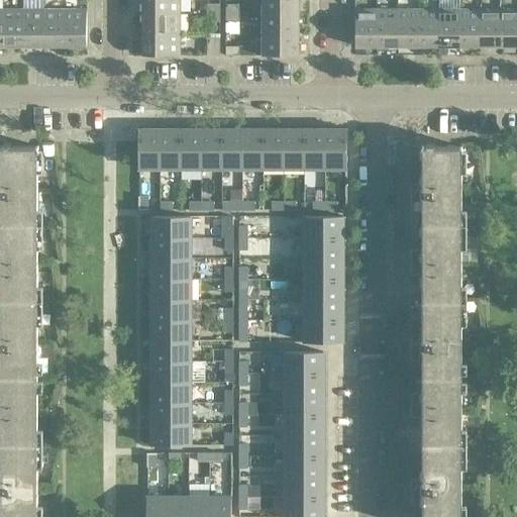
[(142,0),(143,11),(180,11),(179,0),(142,0)]
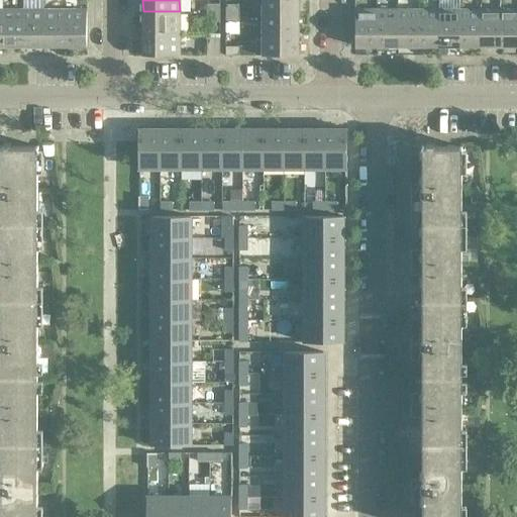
[(262,0),(263,11),(299,11),(298,0),(262,0)]
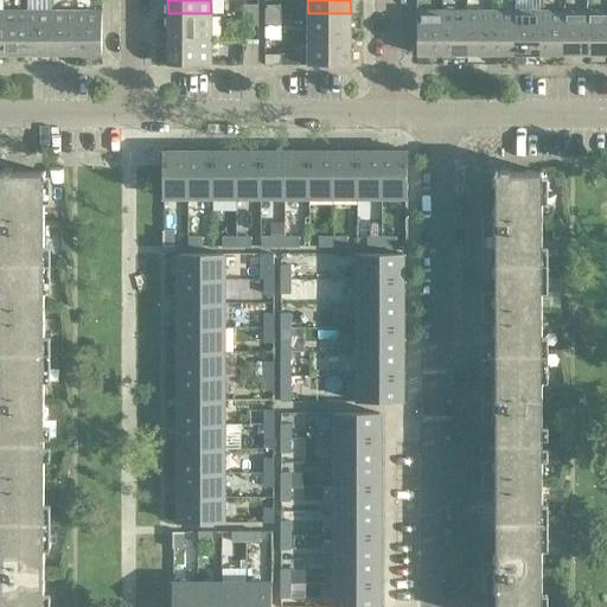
[(243,4),(243,14),(259,14),(259,4),(243,4)]
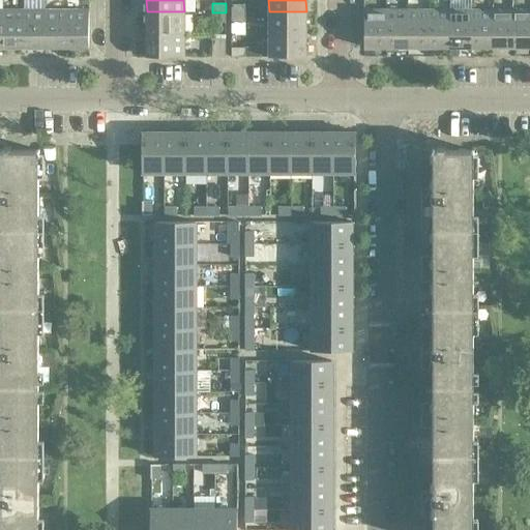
[(232,3),(232,12),(245,12),(245,3),(232,3)]
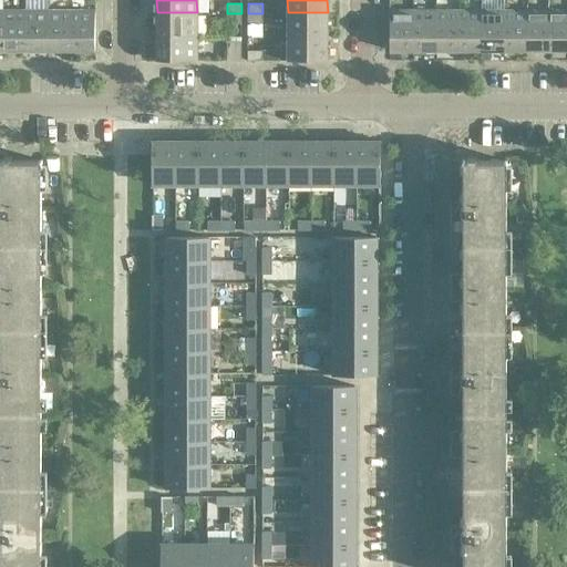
[(3,10),(3,50),(26,50),(26,10),(3,10)]
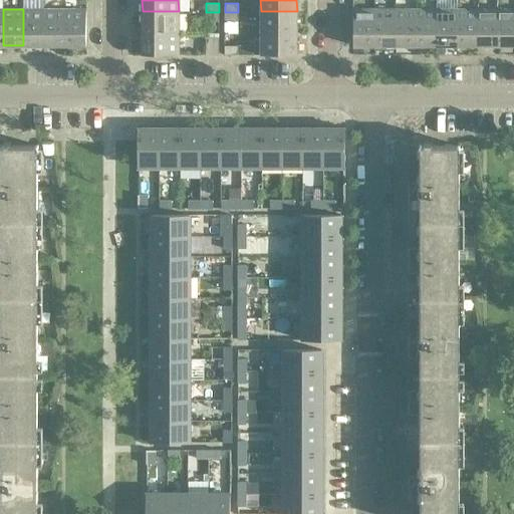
[(23,9),(23,45),(43,45),(43,9),(23,9)]
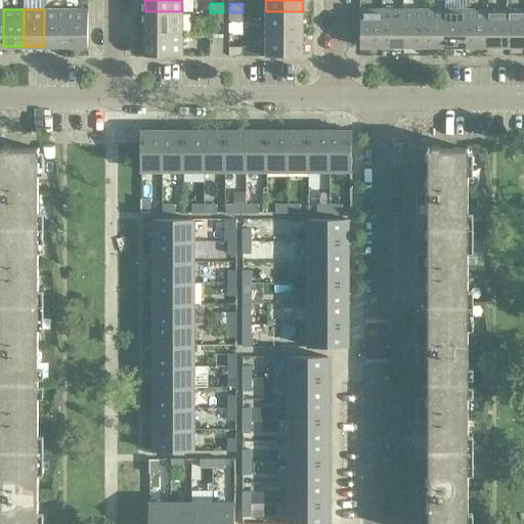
[(44,9),(44,46),(66,46),(66,9),(44,9)]
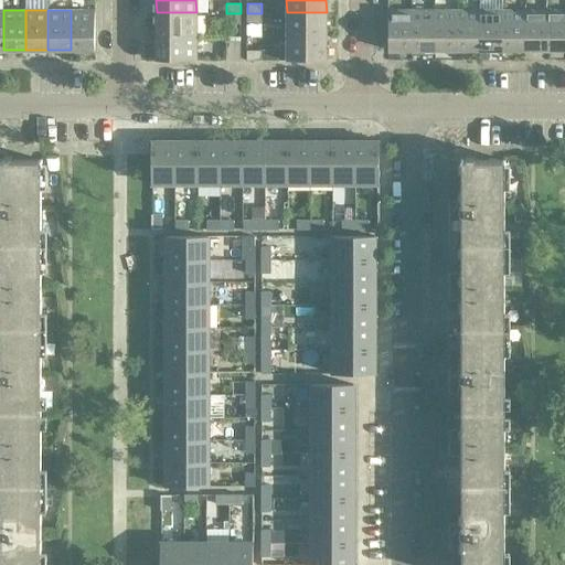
[(71,10),(71,50),(95,50),(95,10),(71,10)]
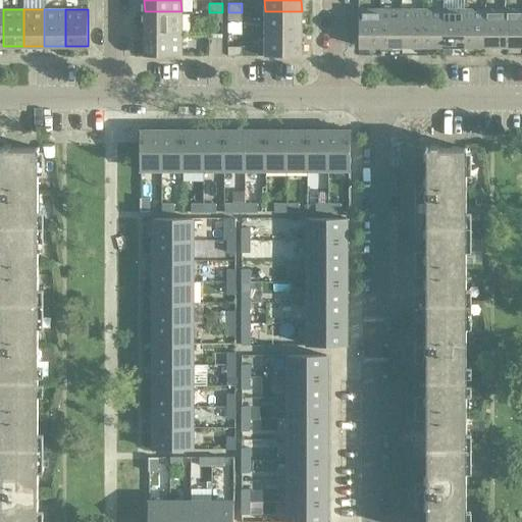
[(380,9),(359,9),(359,46),(380,46),(380,9)]
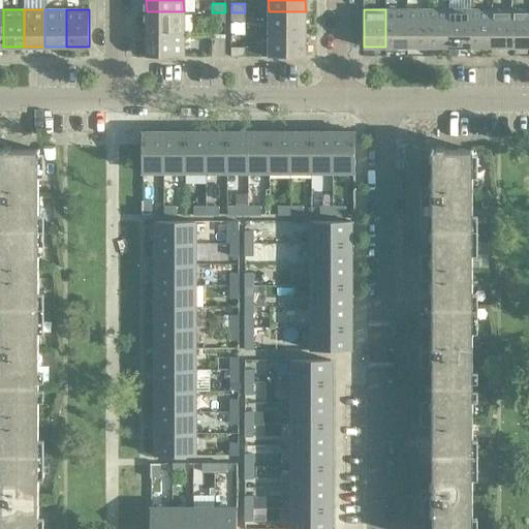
[(385,9),(385,47),(406,47),(406,9),(385,9)]
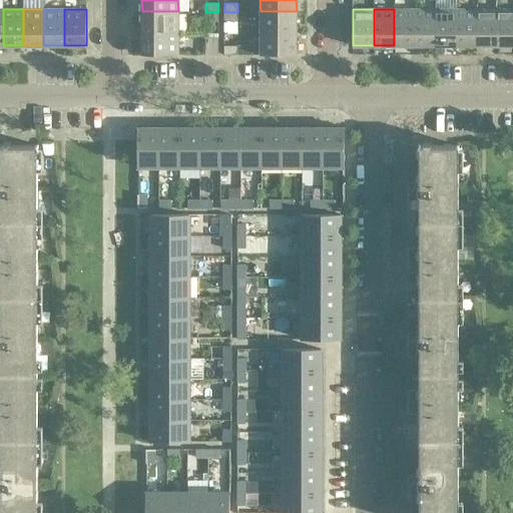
[(394,9),(394,45),(415,45),(415,9),(394,9)]
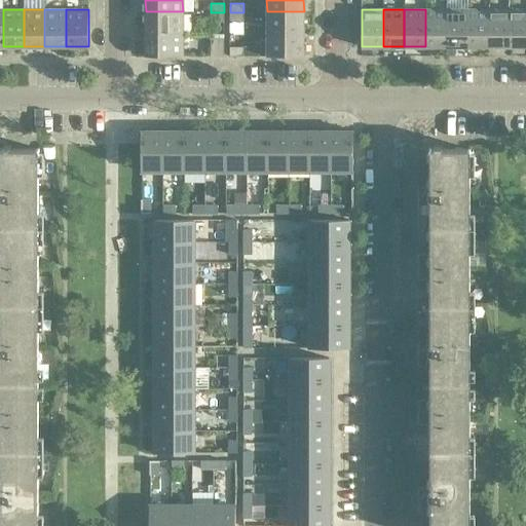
[(425,9),(425,46),(447,46),(447,9),(425,9)]
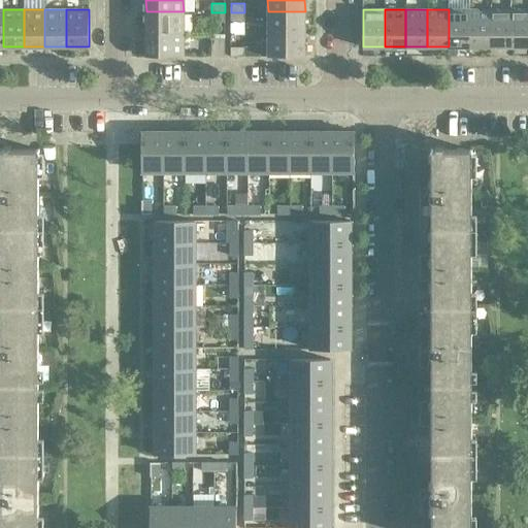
[(449,9),(449,46),(469,46),(469,9),(449,9)]
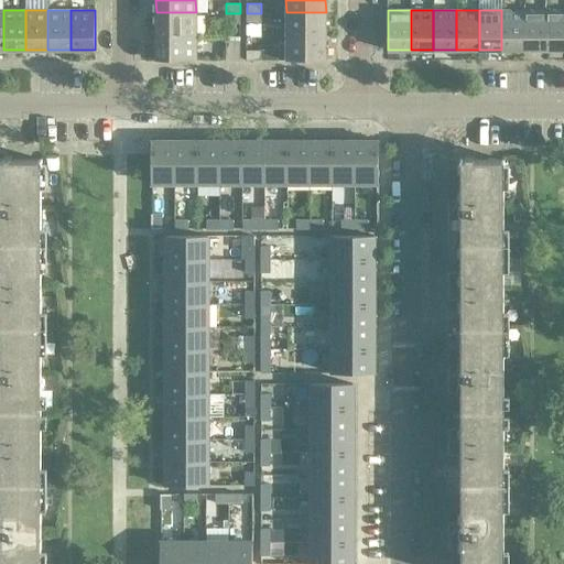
[(501,10),(501,50),(524,50),(524,10),(501,10)]
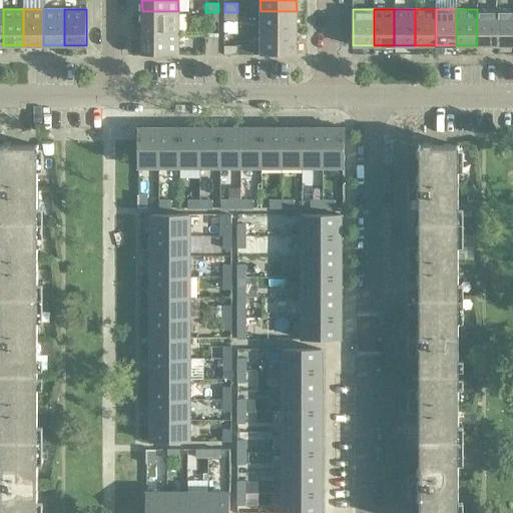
[(477,9),(477,45),(498,45),(498,9),(477,9)]
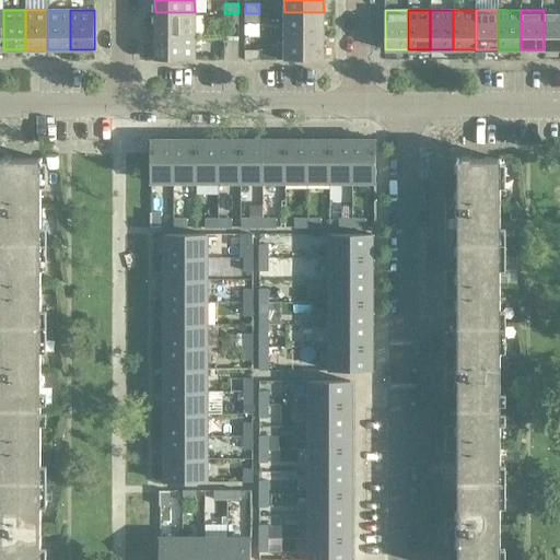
[(559,10),(544,10),(544,49),(559,49),(559,10)]
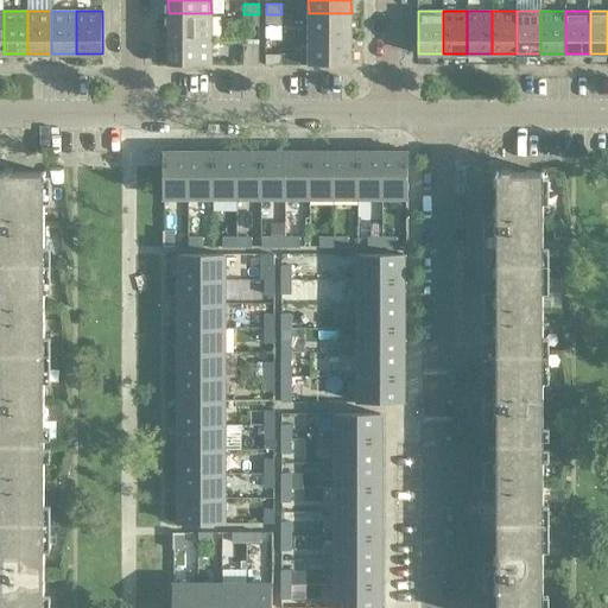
[(169,13),(169,38),(211,38),(211,13),(169,13)]
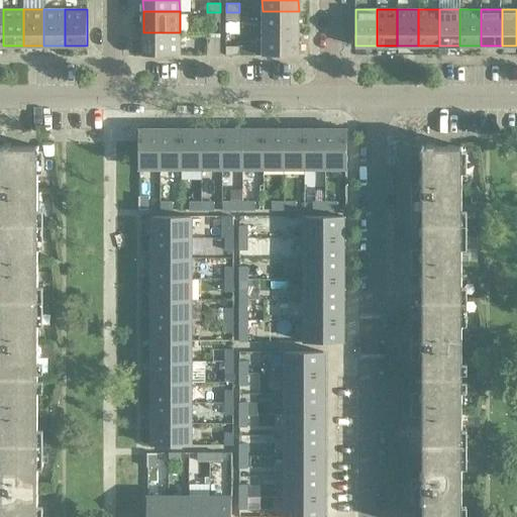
[(263,11),(263,32),(299,32),(299,11),(263,11)]
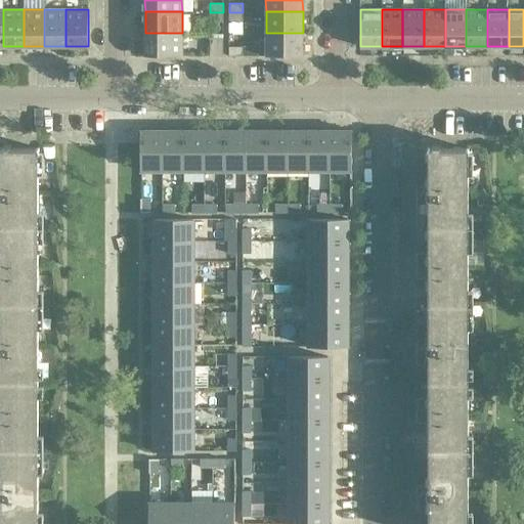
[(223,12),(210,12),(210,22),(223,22),(223,12)]
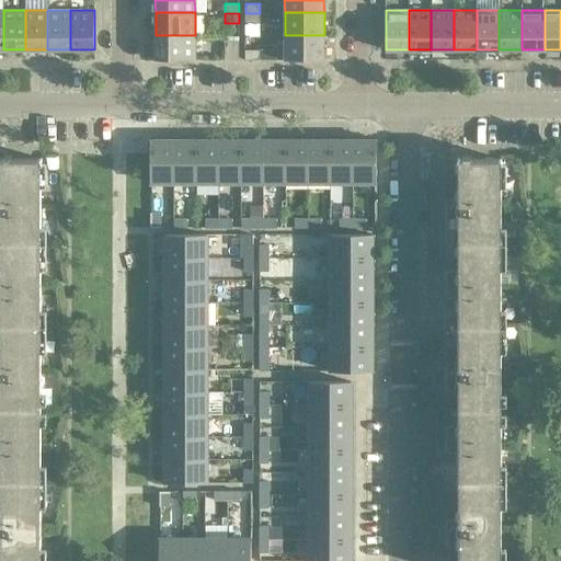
[(245,13),(245,23),(260,23),(260,13),(245,13)]
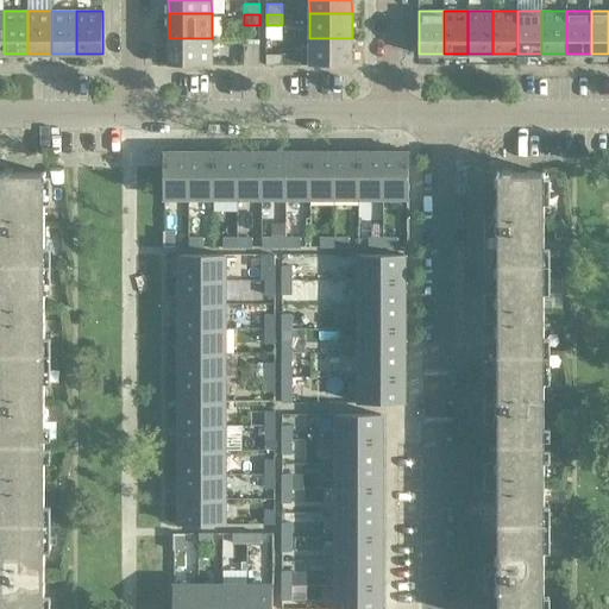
[(169,38),(169,64),(212,64),(212,38),(169,38)]
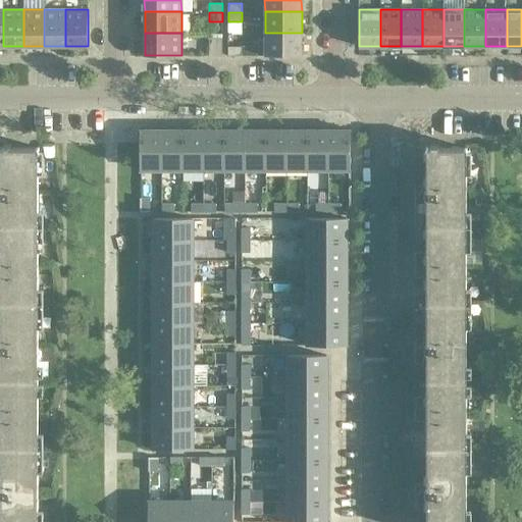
[(265,33),(265,55),(302,55),(302,33),(265,33)]
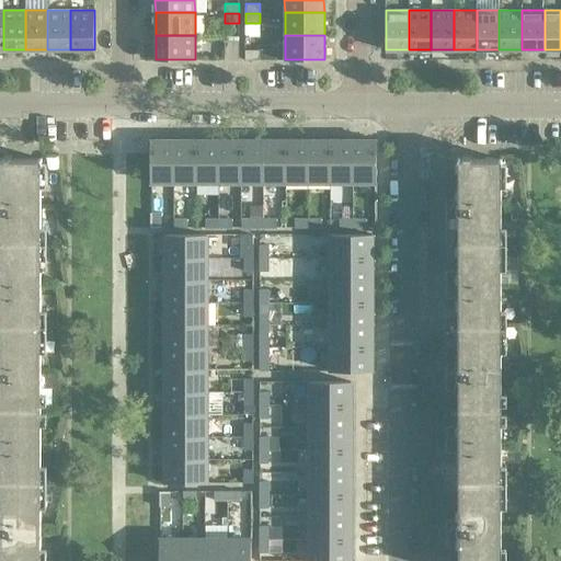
[(225,41),(225,59),(239,59),(239,41),(225,41)]
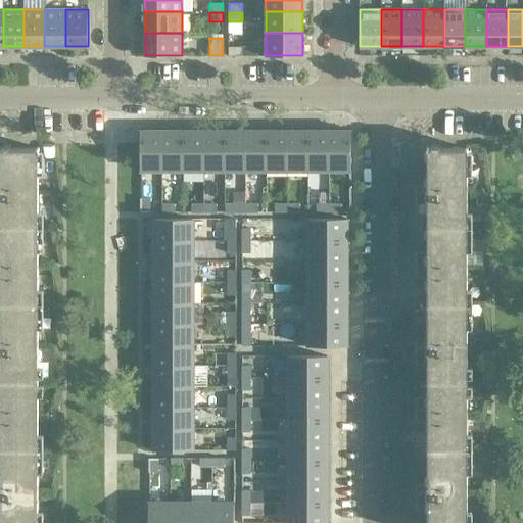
[(242,46),(229,46),(229,55),(241,55),(242,46)]
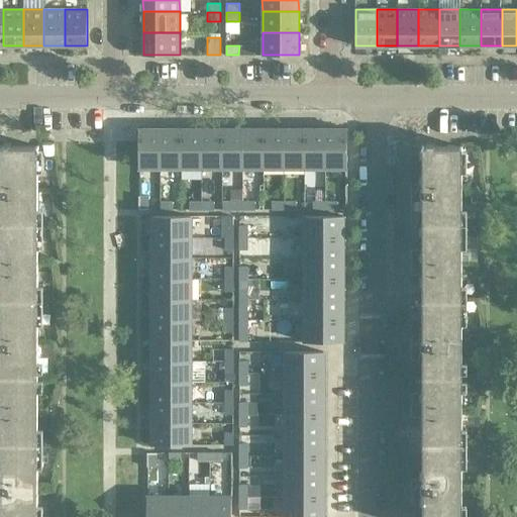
[(160,168),(160,129),(138,129),(138,168),(160,168)]
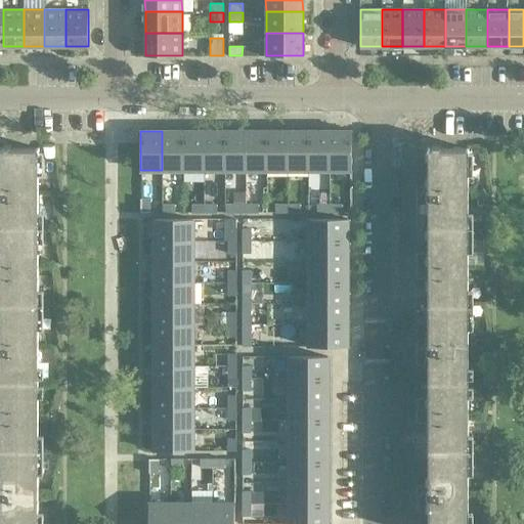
[(183,170),(183,131),(162,131),(162,170),(183,170)]
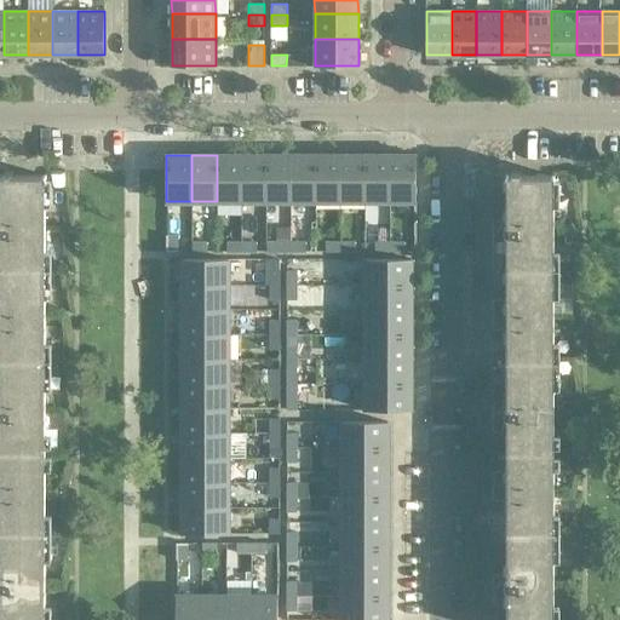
[(241,201),(241,155),(217,155),(217,201),(241,201)]
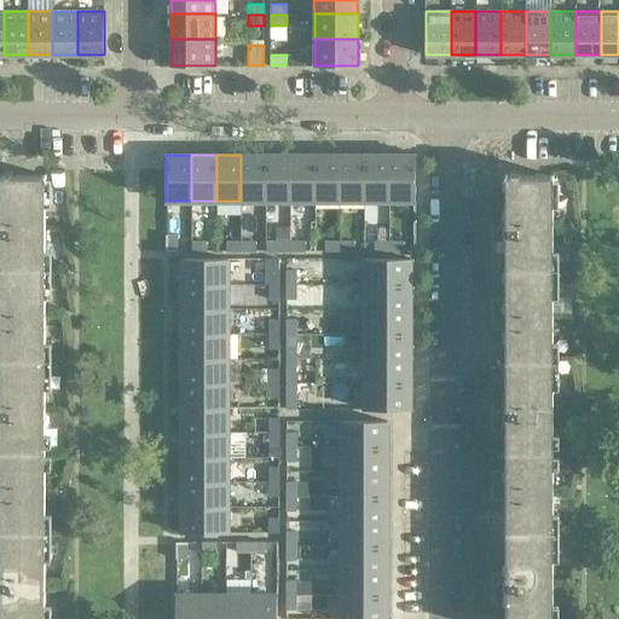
[(265,201),(265,155),(241,155),(241,201),(265,201)]
